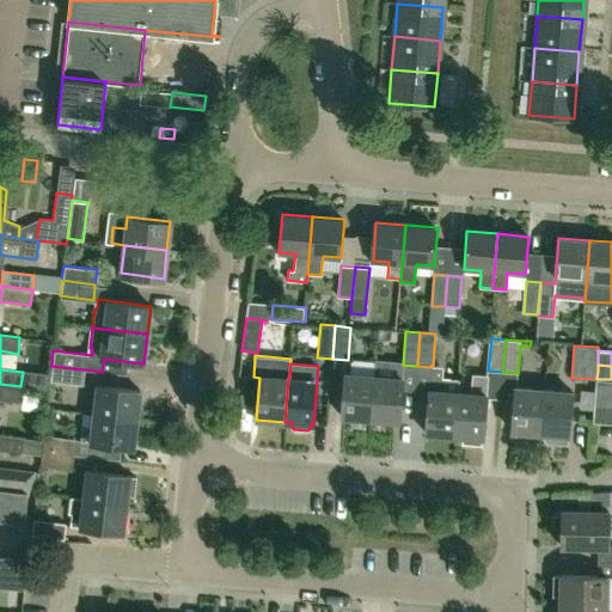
[(84,385),(85,369),(51,366),(49,380),(84,385)]
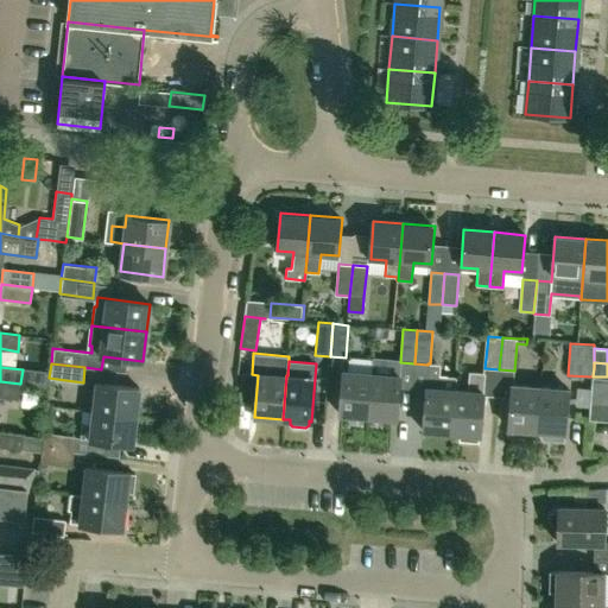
[(399,374),(399,366),(373,363),(372,373),(368,417),(397,418),(400,374),(399,374)]
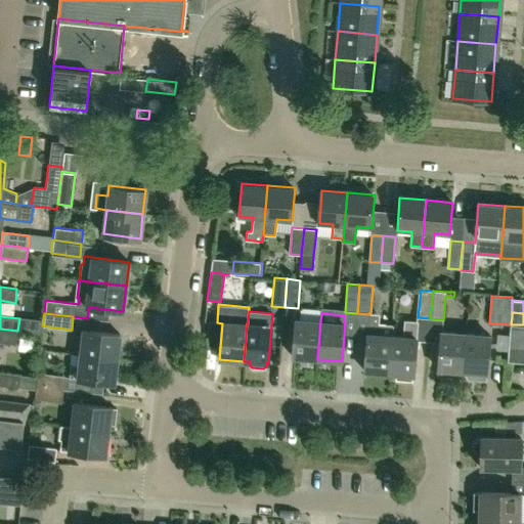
[(388,374),(392,325),(379,324),(380,314),(370,313),(368,313),(368,314),(367,334),(364,372),(388,374)]
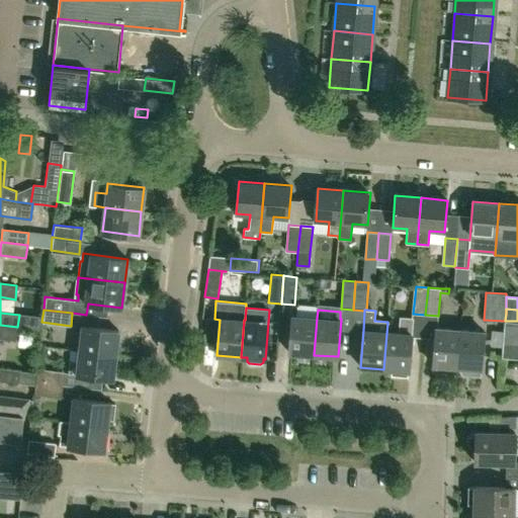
[(289,353),(314,355),(317,318),(317,317),(317,312),(303,311),(303,316),(292,316),(289,353)]
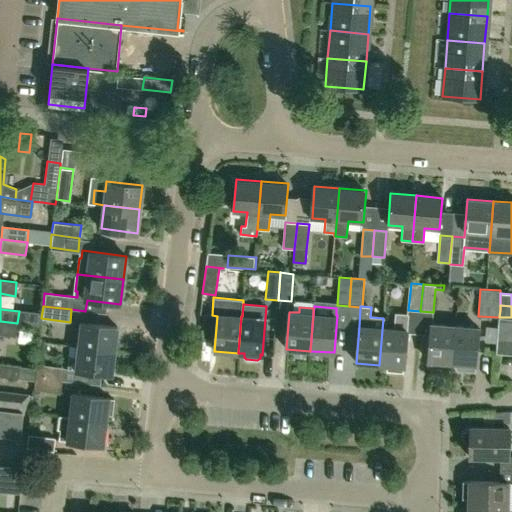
[(383,318),(379,365),(387,365),(387,371),(402,372),(403,367),(406,330),(408,314),(395,313),(394,329),(383,328),(384,318),(383,318)]
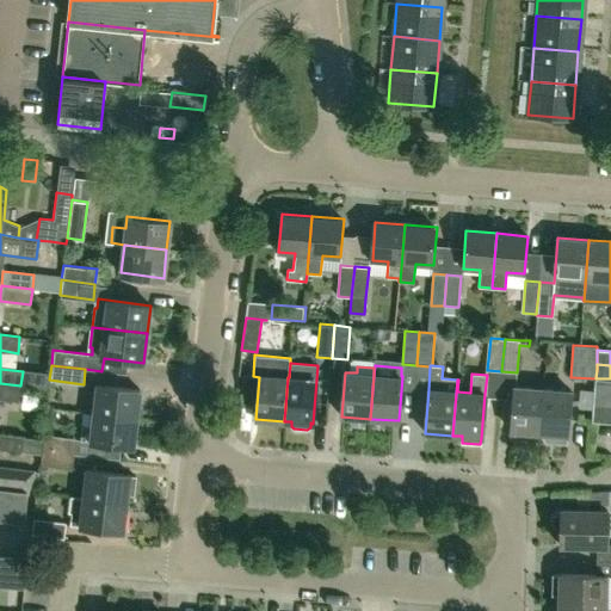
[(610,394),(610,378),(596,378),(594,393),(610,394)]
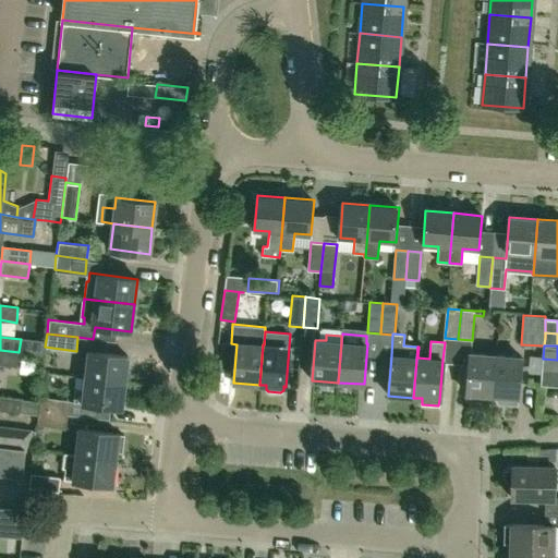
[(0,364),(16,366),(19,352),(0,350),(0,364)]
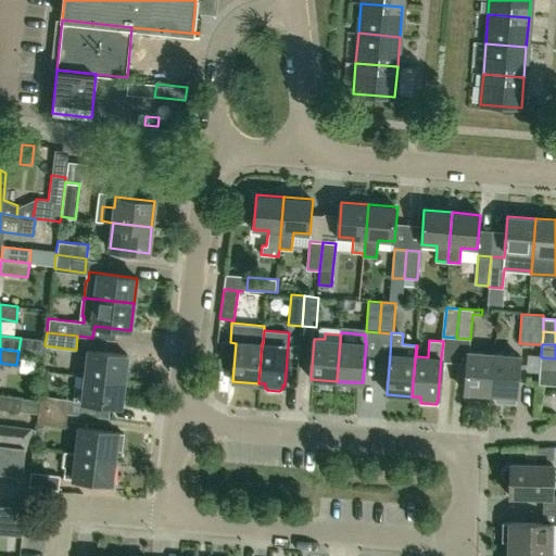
[(125,380),(127,354),(89,350),(86,375),(125,380)]
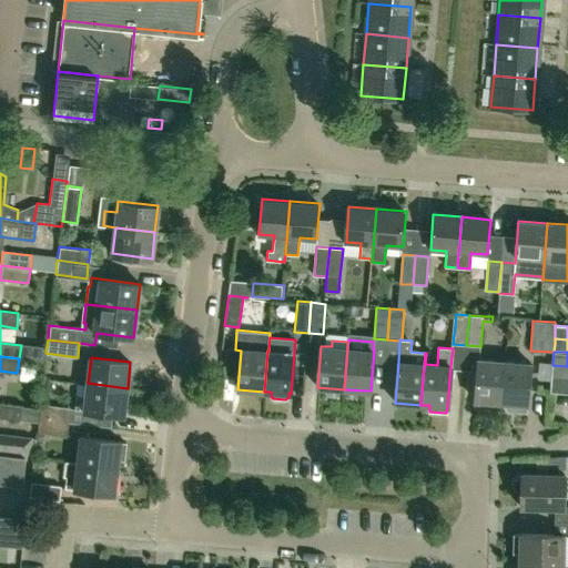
[(500,402),(504,361),(478,358),(474,409),(493,411),(496,408),(497,402),(500,402)]
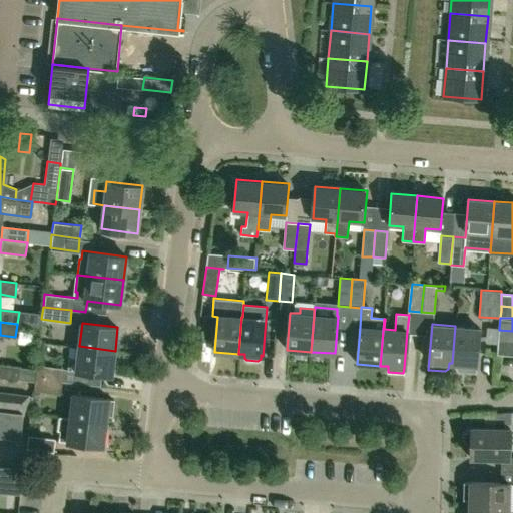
[(476,373),(479,328),(455,326),(452,363),(456,363),(455,369),(458,372),(476,373)]
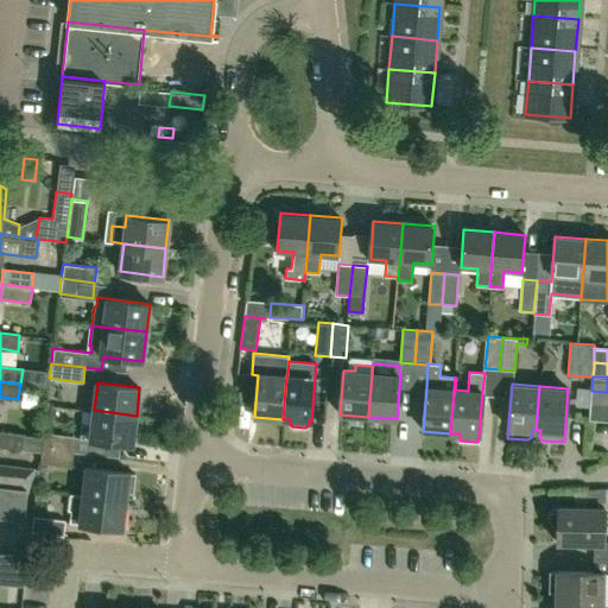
[(607,406),(607,392),(591,391),(590,405),(607,406)]
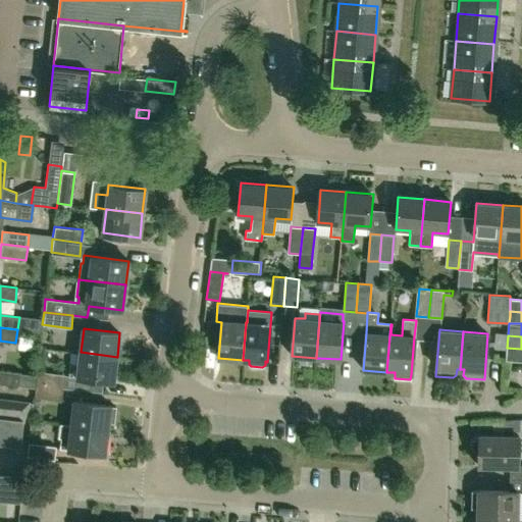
[(521,362),(521,349),(507,348),(506,361),(521,362)]
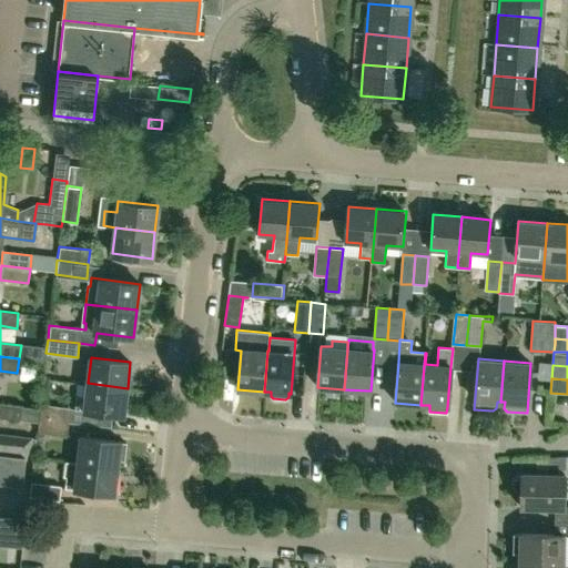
[(123,416),(128,388),(88,383),(85,397),(77,396),(74,409),(84,411),(123,416)]
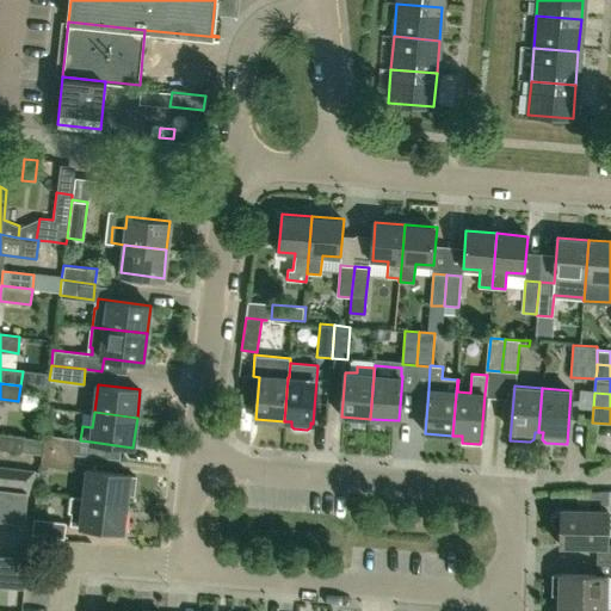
[(0,446),(20,450),(23,436),(0,432),(0,482),(32,487),(35,471),(0,467),(0,446)]
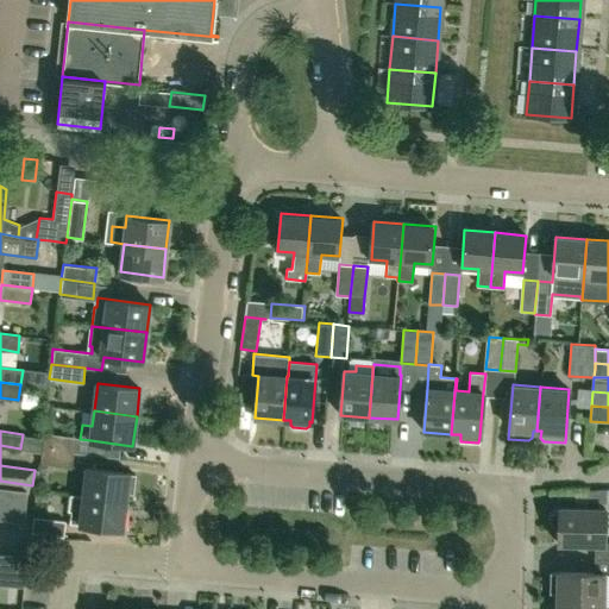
[(74,452),(76,437),(43,433),(41,449),(74,452)]
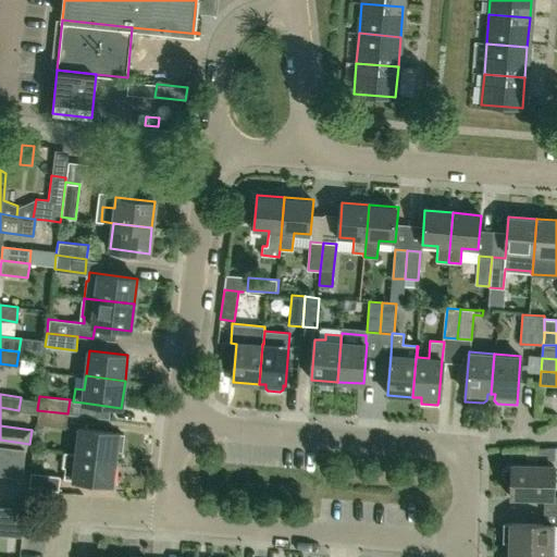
[(66,426),(67,413),(37,410),(36,423),(66,426)]
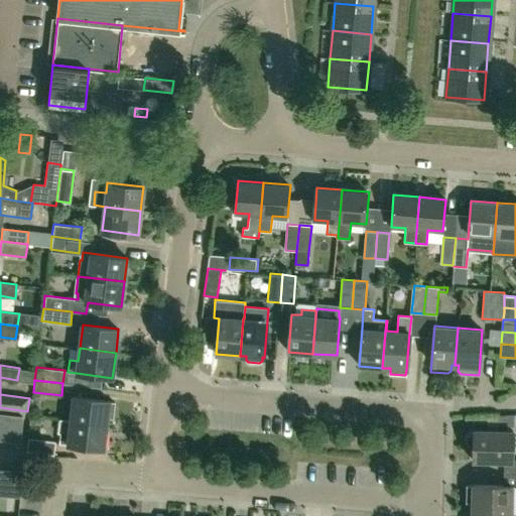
[(113,416),(115,401),(109,400),(110,399),(74,395),(71,419),(107,423),(108,416),(113,416)]
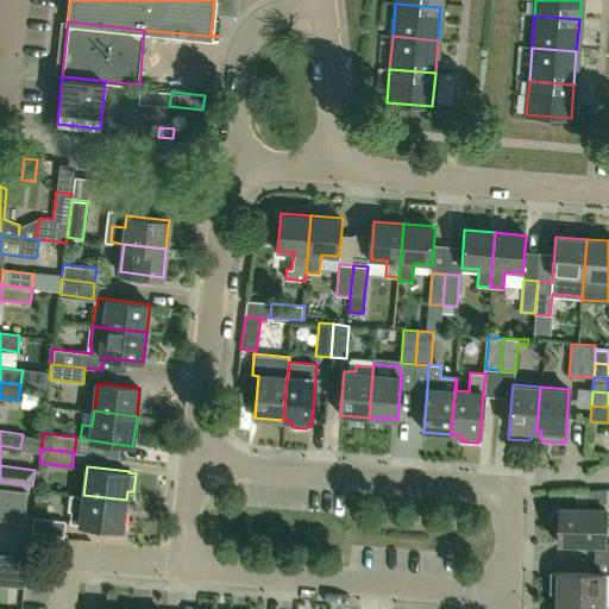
[(0,516),(23,520),(25,491),(0,488),(0,516)]
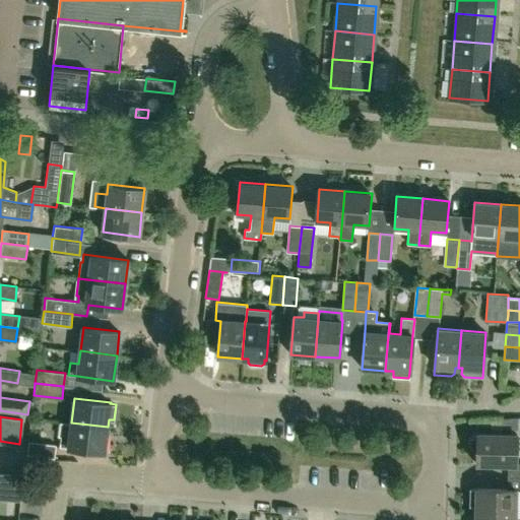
[(518,417),(502,418),(502,429),(518,429),(518,417)]
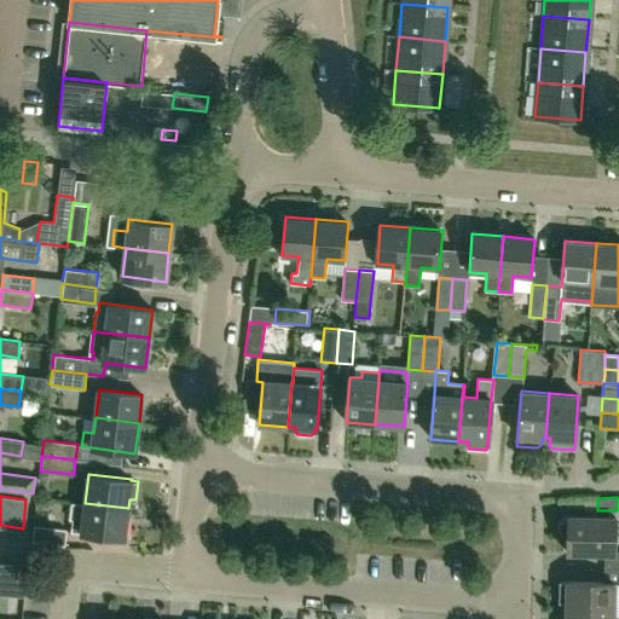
[(85,504),(71,503),(69,520),(73,520),(71,532),(125,538),(128,508),(85,503),(85,504)]
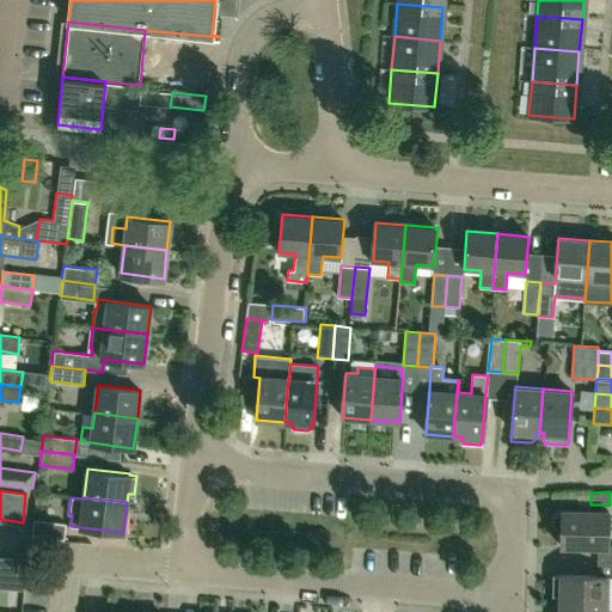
[(611,562),(611,545),(607,546),(609,512),(561,512),(561,513),(558,514),(556,515),(555,516),(555,518),(554,519),(554,520),(554,522),(554,525),(555,527),(556,528),(558,530),(560,531),(561,531),(561,546),(598,548),(597,562),(611,562)]
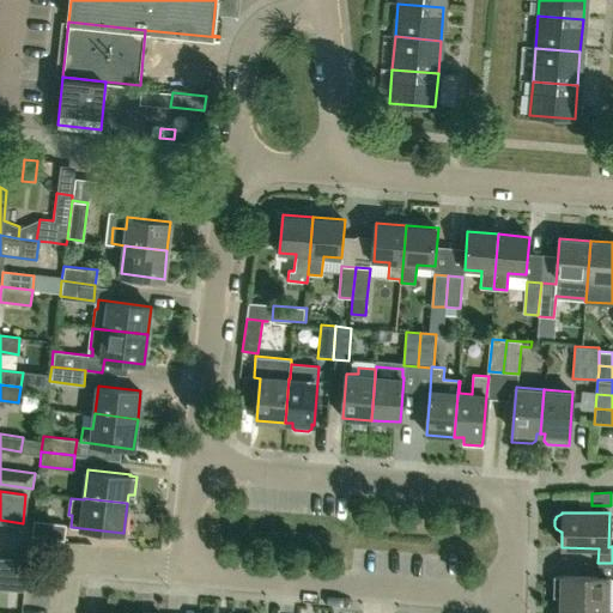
[(65,540),(66,523),(32,520),(31,535),(65,540)]
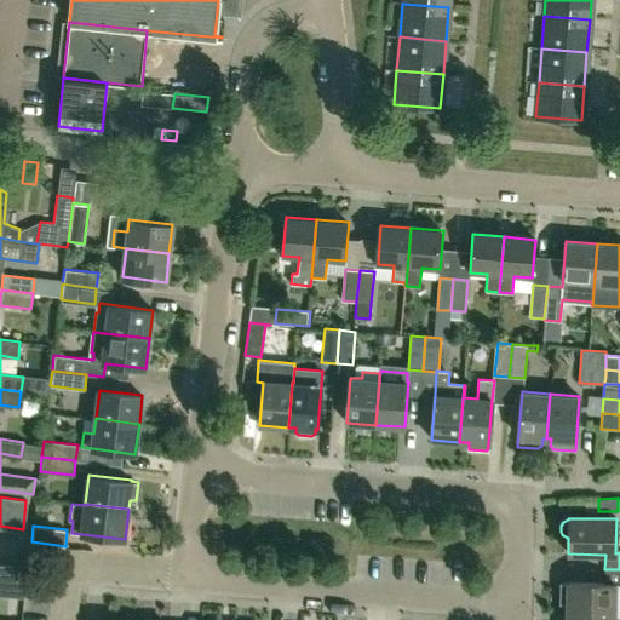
[(0,596),(24,598),(28,567),(0,564),(0,596)]
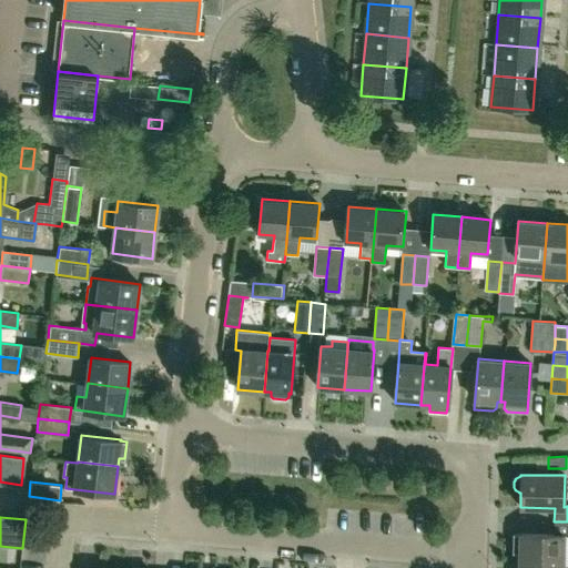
[(513,553),(519,554),(519,567),(559,567),(563,567),(564,535),(513,534),(513,553)]
